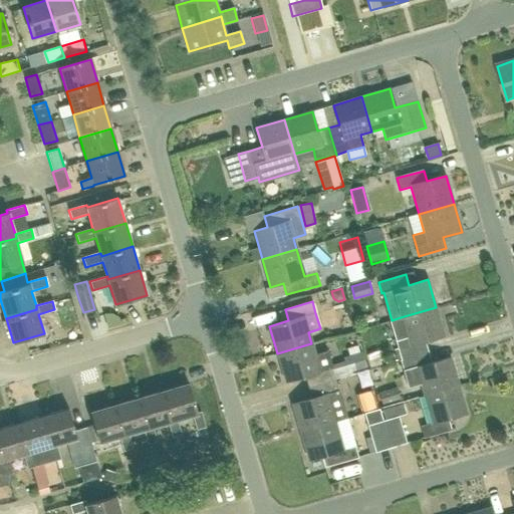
[(396,339),(398,349),(401,359),(428,351),(425,341),(444,336),(436,307),(401,317),(407,336),(396,339)]
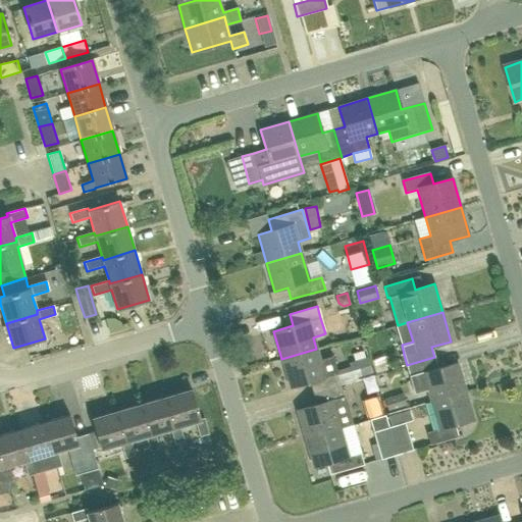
[(316,349),(281,359),(291,387),(310,382),(313,394),(341,385),(336,374),(331,356),(319,360),(316,349)]
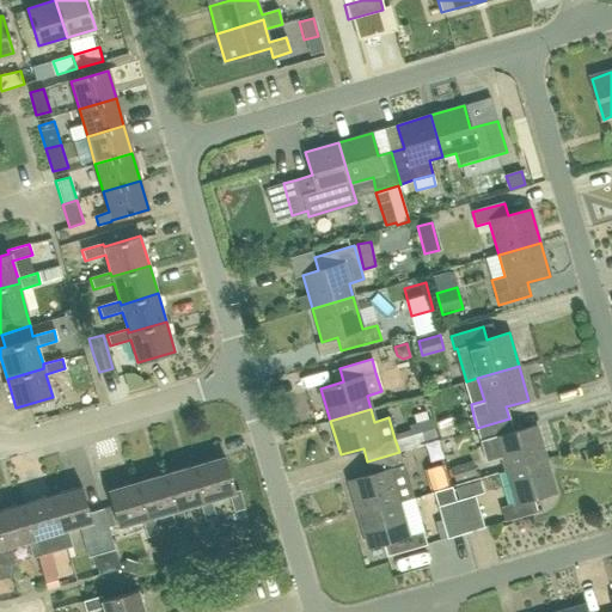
[(439,421),(445,440),(459,435),(454,416),(439,421)]
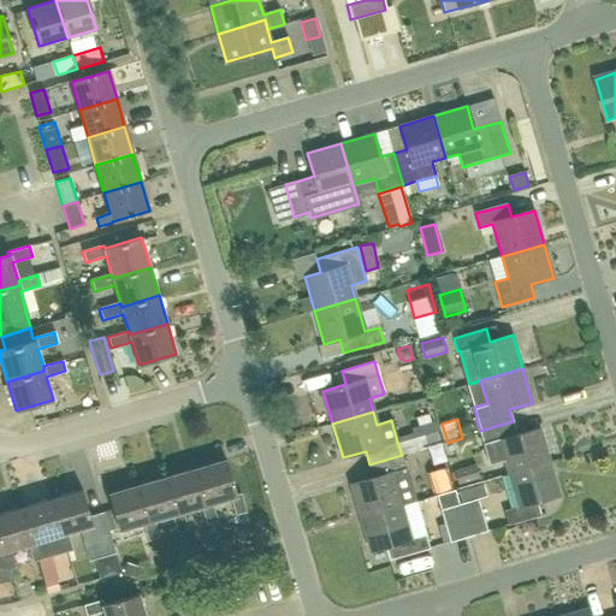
[(420,445),(442,439),(436,421),(415,427),(420,445)]
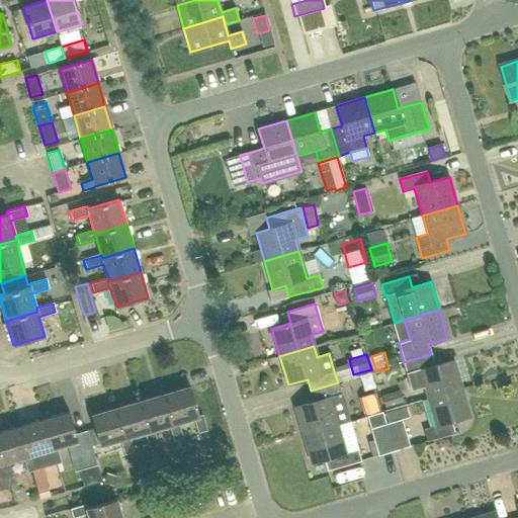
[(404,362),(407,374),(412,392),(424,389),(427,399),(462,389),(454,360),(434,366),(431,354),(404,362)]
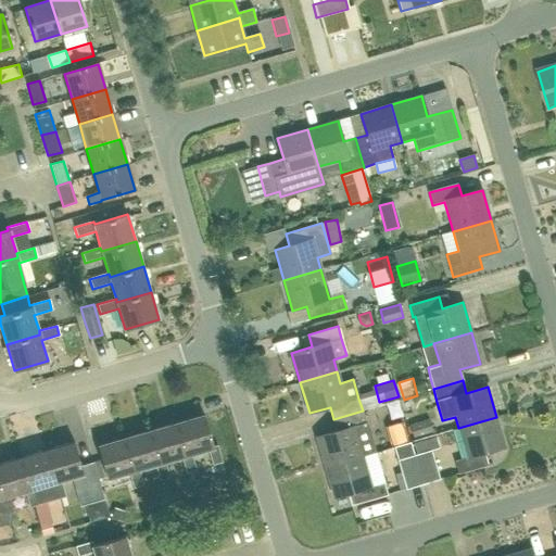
[(396,404),(380,408),(391,446),(407,442),(399,412),(396,404)]
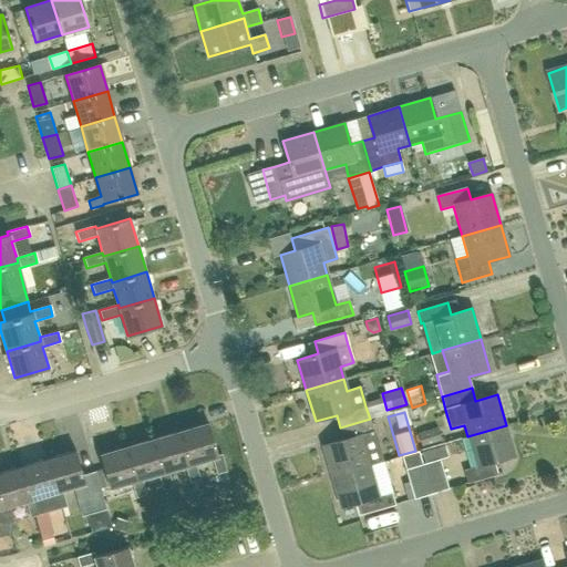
[(343,440),(322,446),(331,476),(382,462),(373,431),(370,419),(340,428),(343,440)]
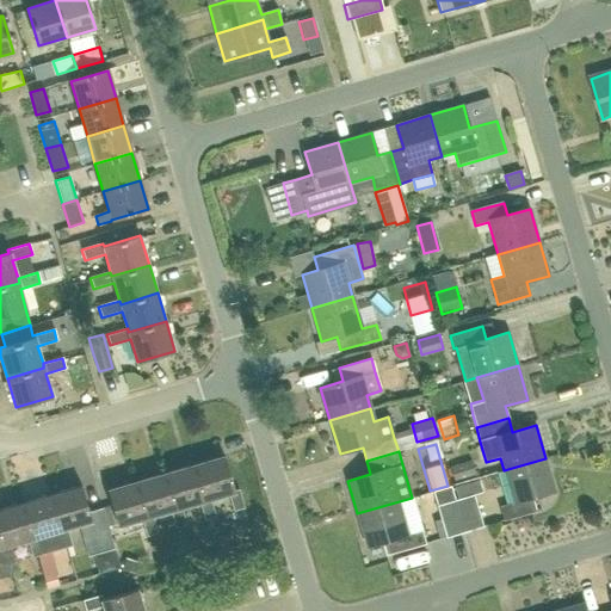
[(234,491),(224,456),(195,466),(205,500),(210,499),(228,494),(233,511),(244,507),(239,489),(234,491)]
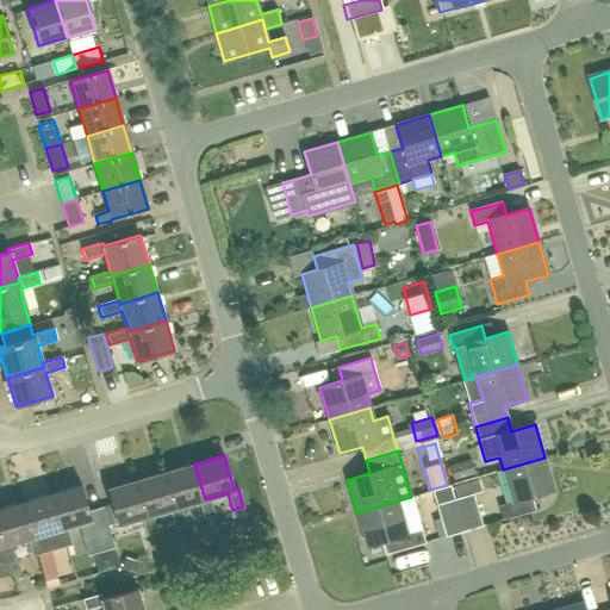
[(530,497),(554,491),(545,458),(503,470),(511,502),(498,506),(503,520),(535,510),(530,497)]
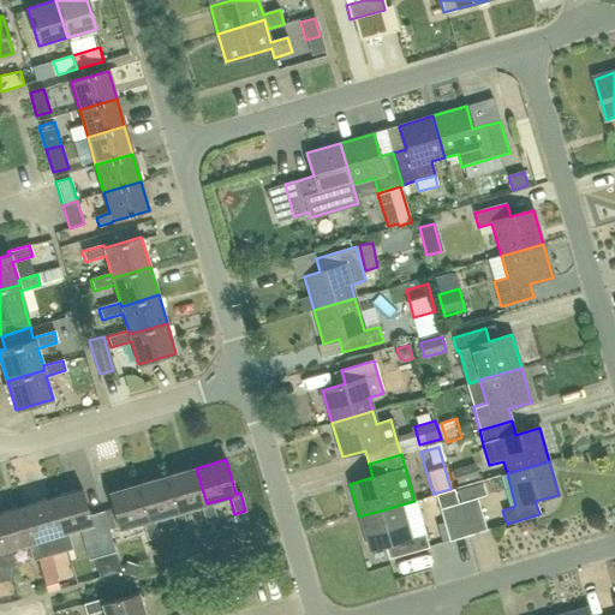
[(457,484),(479,479),(473,463),(453,470),(457,484)]
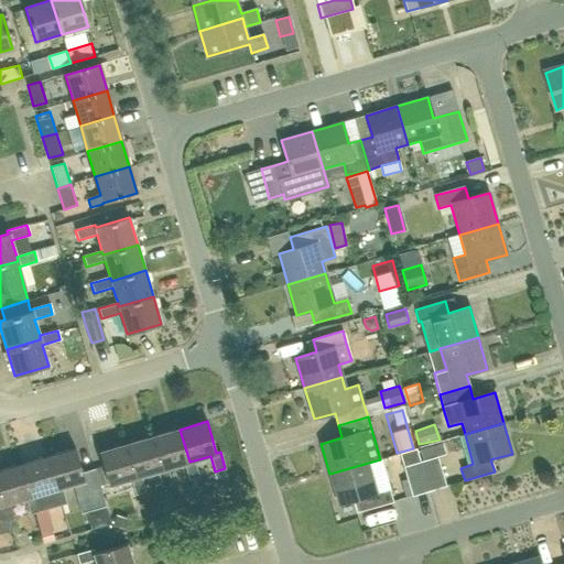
[(190,462),(180,430),(153,437),(163,469),(166,468),(184,464),(188,479),(198,476),(194,461),(190,462)]
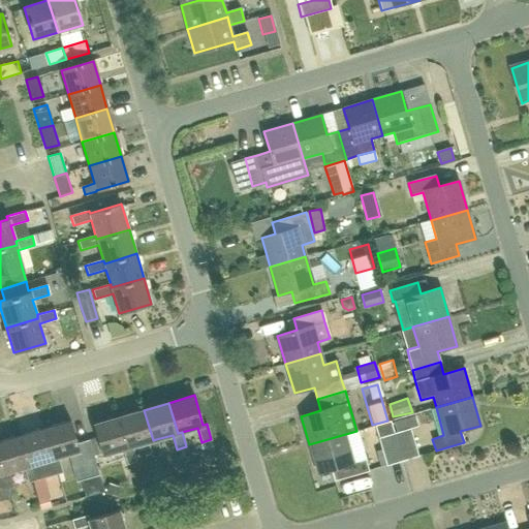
[(128,447),(131,446),(148,442),(152,457),(161,455),(156,439),(153,440),(144,410),(119,417),(128,447)]
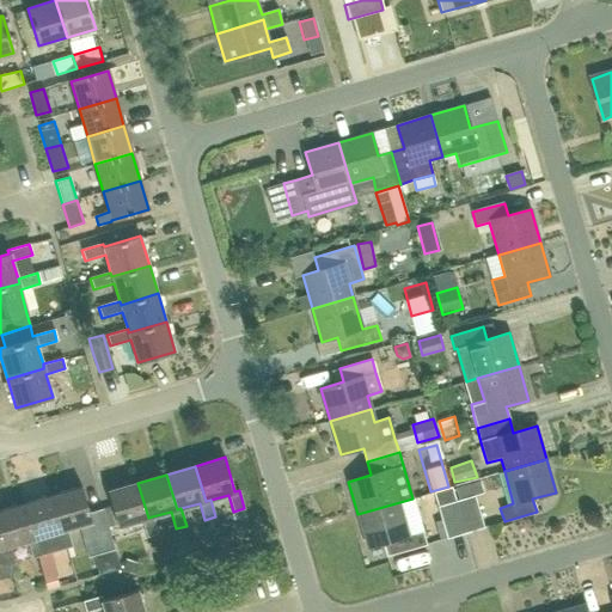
[(460,500),(456,501),(465,533),(485,527),(476,495),(485,493),(482,481),(457,488),(460,500)]
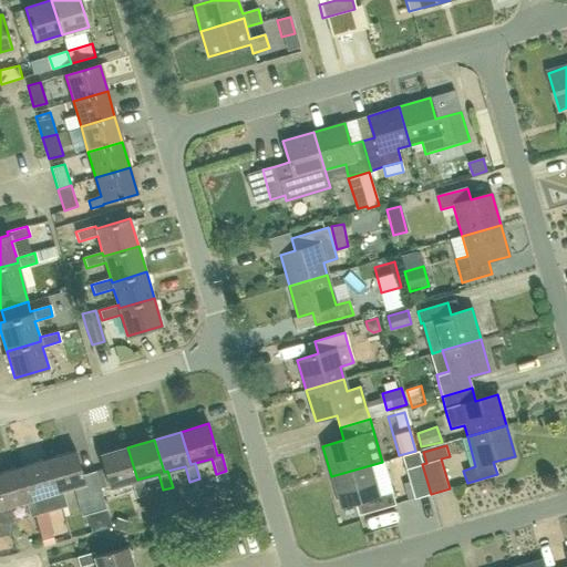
[(127,447),(100,455),(110,488),(132,482),(136,497),(146,495),(141,478),(137,480),(127,447)]
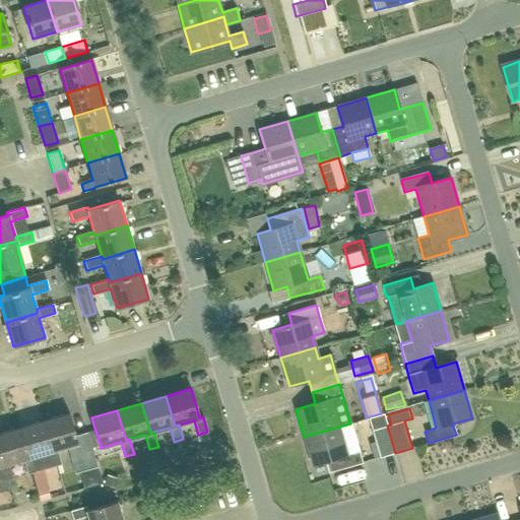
[(72,462),(76,460),(80,471),(98,466),(87,432),(75,435),(69,413),(45,420),(53,451),(57,450),(67,447),(72,462)]
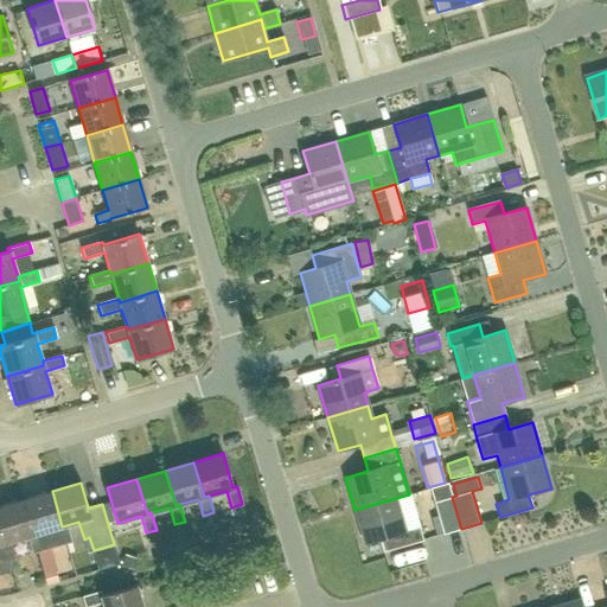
[(448,483),(432,489),(435,502),(445,534),(461,529),(452,497),(448,483)]
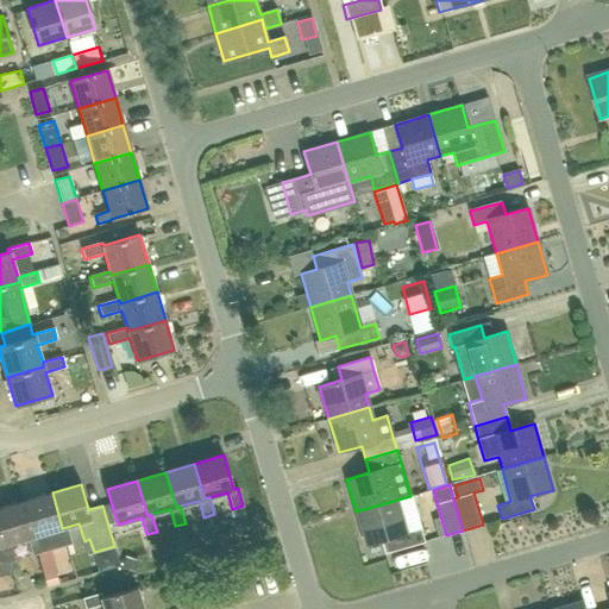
[(51,550),(71,544),(67,527),(62,528),(52,493),(24,501),(33,537),(37,535),(43,552),(51,550)]
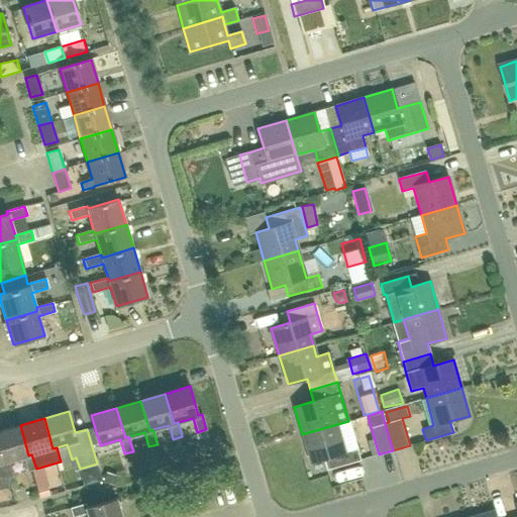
[(348,421),(302,434),(310,462),(323,458),(326,470),(333,468),(360,459),(357,448),(348,421)]
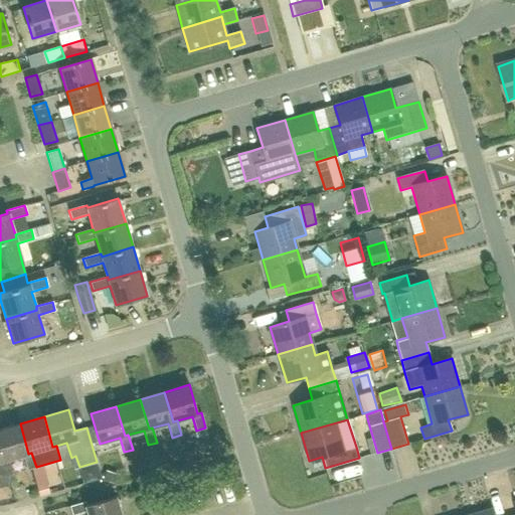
[(32,468),(36,467),(31,453),(28,454),(20,423),(0,430),(0,447),(4,461),(8,460),(23,455),(27,470),(32,468)]
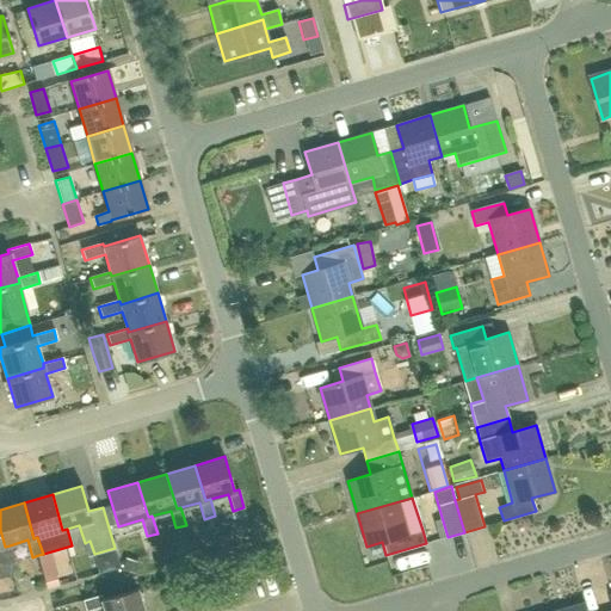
[(247,526),(220,535),(224,550),(252,542),(247,526)]
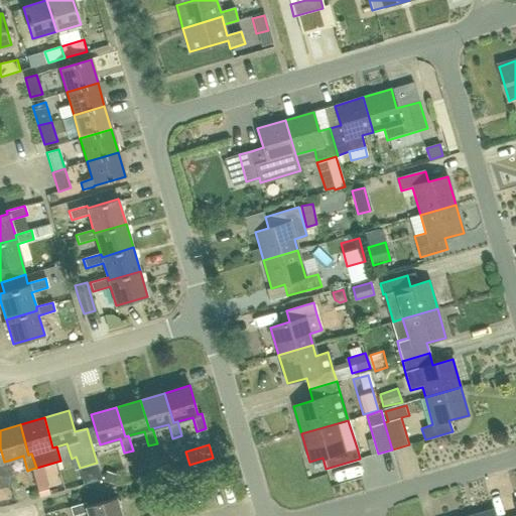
[(0,488),(10,486),(8,477),(12,475),(8,461),(4,462),(0,447),(0,488)]
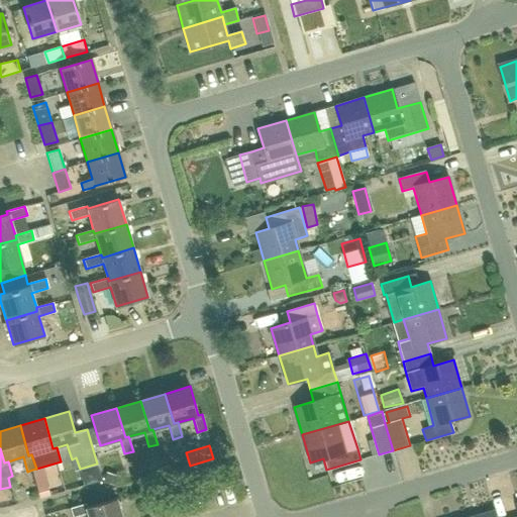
[(36,469),(32,470),(37,489),(48,486),(43,467),(36,469)]
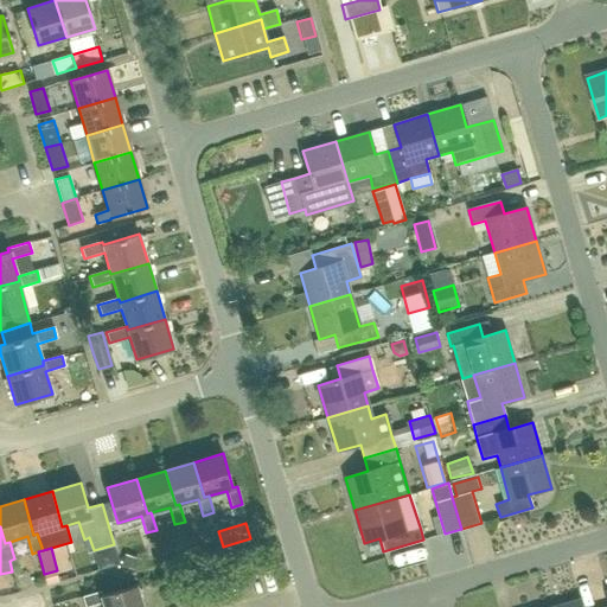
[(125,557),(122,564),(135,569),(138,561),(125,557)]
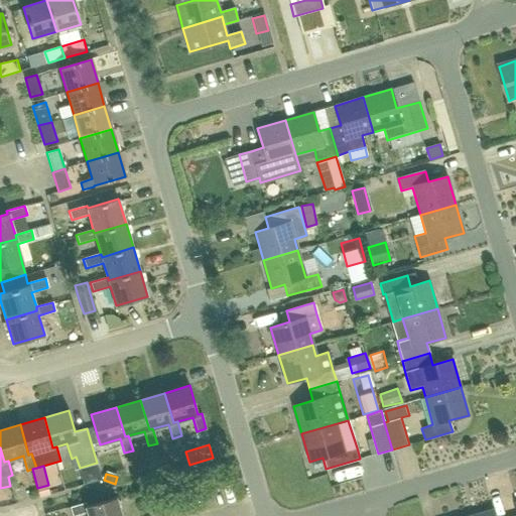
[(45,487),(38,489),(40,498),(48,496),(45,487)]
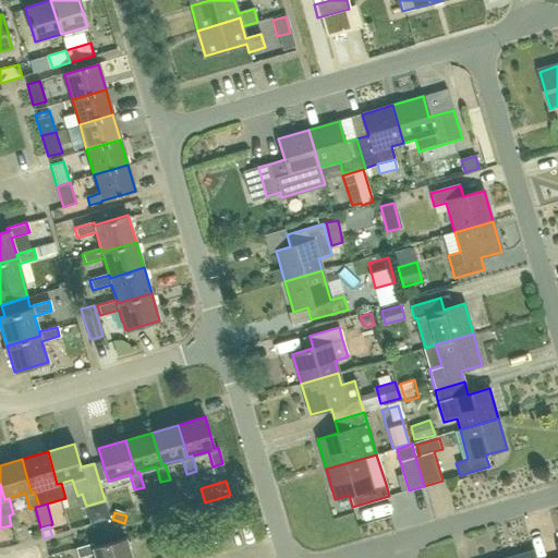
[(130,557),(124,538),(94,547),(93,544),(75,549),(77,557),(79,557),(94,554),(94,557),(130,557)]
